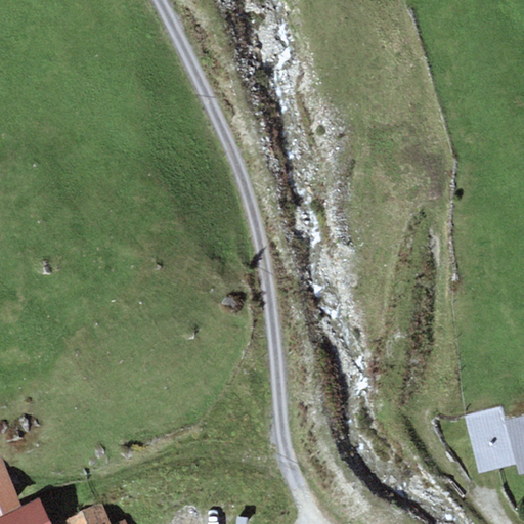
[(500,407),(463,417),(477,474),(515,465),(504,421),(500,407)]
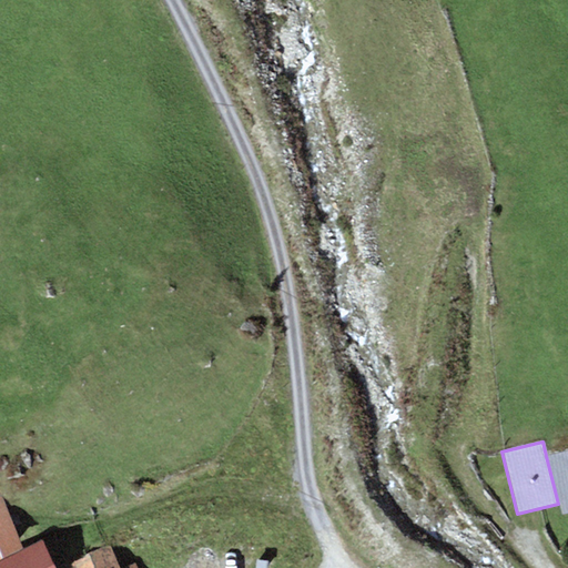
[(567,450),(546,456),(558,504),(561,516),(567,514),(567,450)]
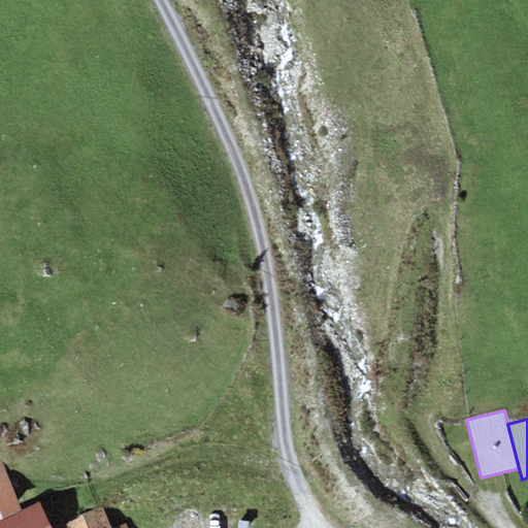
[(0,518),(22,508),(0,459),(0,518)]
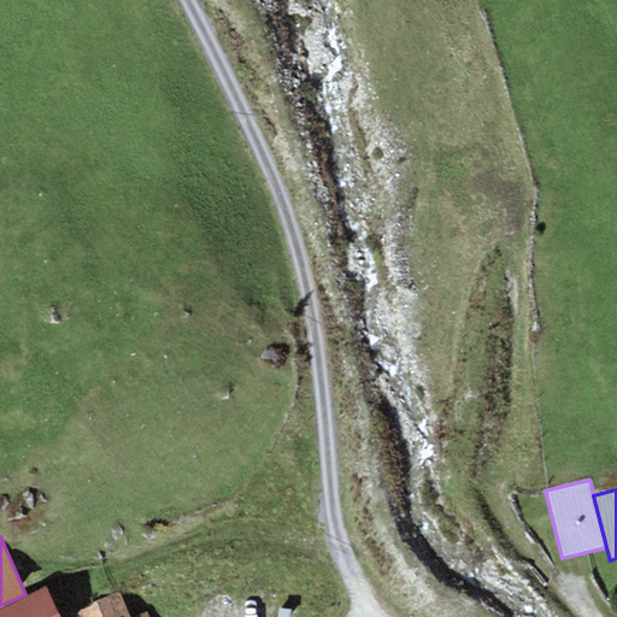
[(59,616),(46,587),(0,609),(0,616),(59,616)]
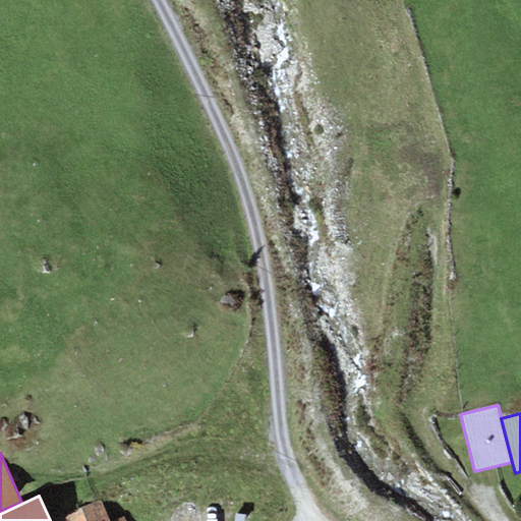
[(109,520),(100,499),(62,515),(64,520),(126,520),(124,515),(110,520),(109,520)]
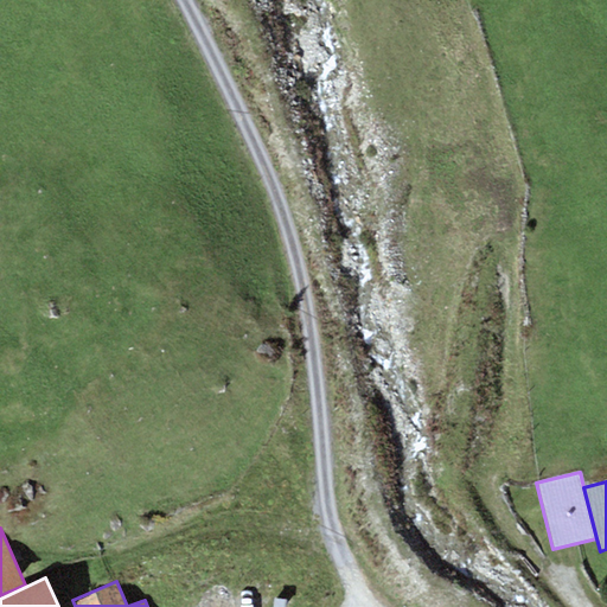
All buildings are outlined.
